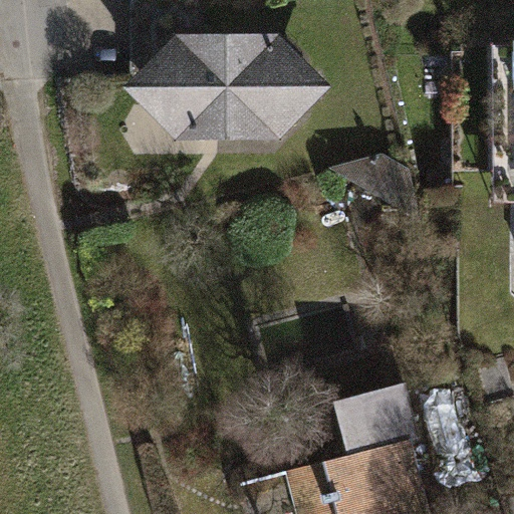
[(277,0),(125,0),(124,86),(173,141),(280,139),(329,86),(279,31),(277,0)]
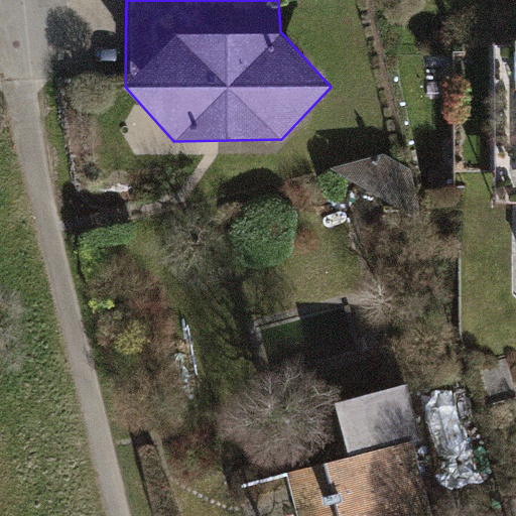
[(515,37),(501,37),(505,202),(515,202),(515,37)]
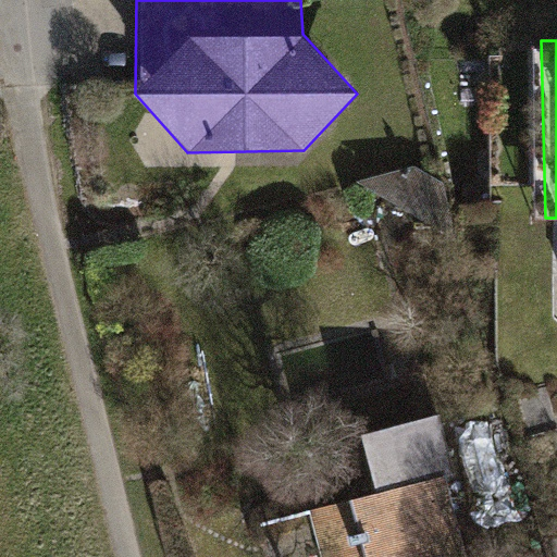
[(375,487),(455,468),(441,413),(361,433),(375,487)]
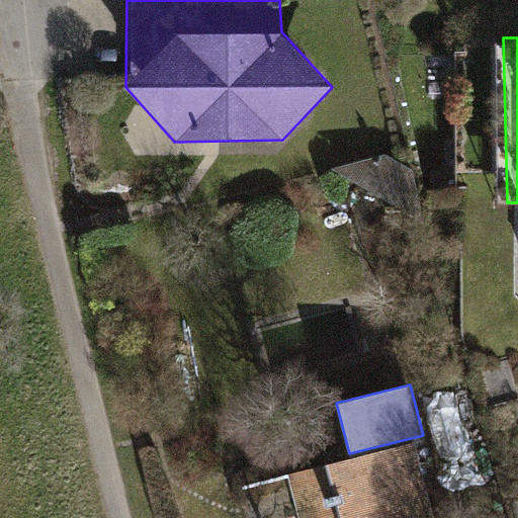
[(299,517),(436,517),(416,440),(288,473),(299,517)]
